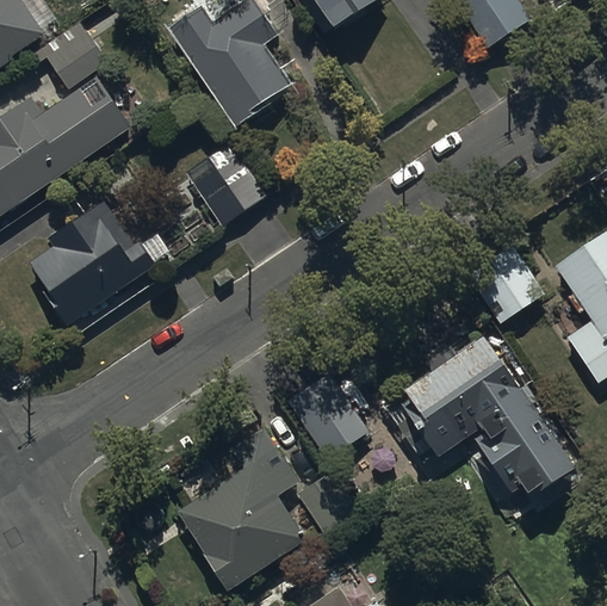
[(0,0),(0,67),(12,60),(10,56),(43,33),(19,0),(0,0)]
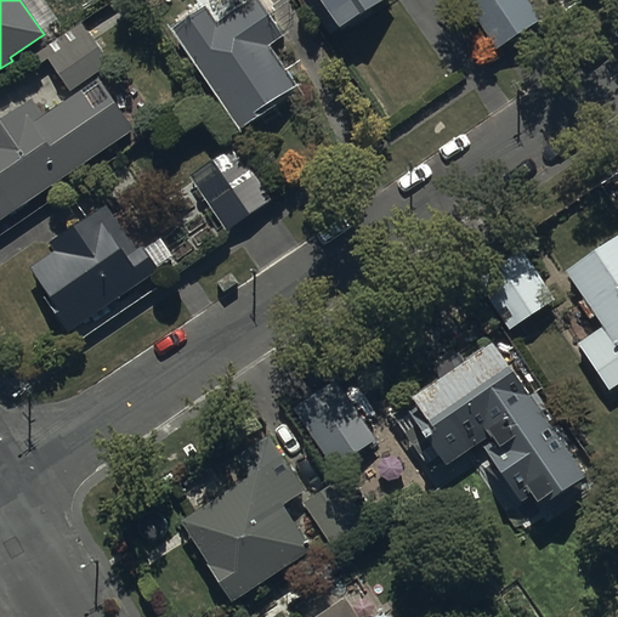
[(203,6),(170,28),(238,131),(261,117),(259,113),(296,89),(267,45),(282,35),(259,0),(250,0),(214,24),(203,6)]
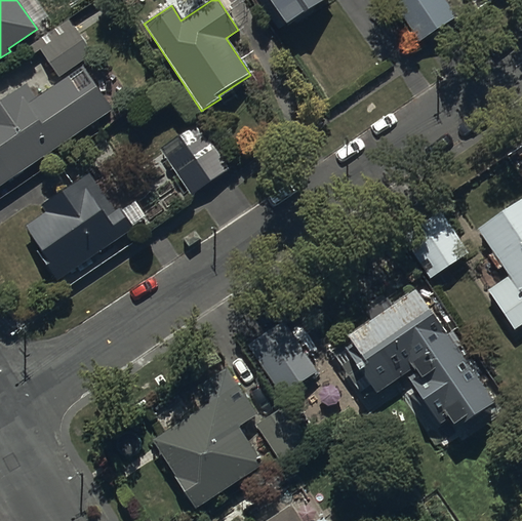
[(269,0),(287,29),(330,0),(269,0)]
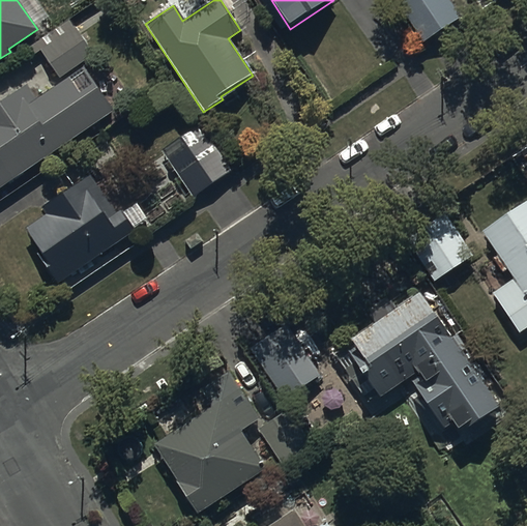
[(393,0),(421,41),(460,17),(449,0),(393,0)]
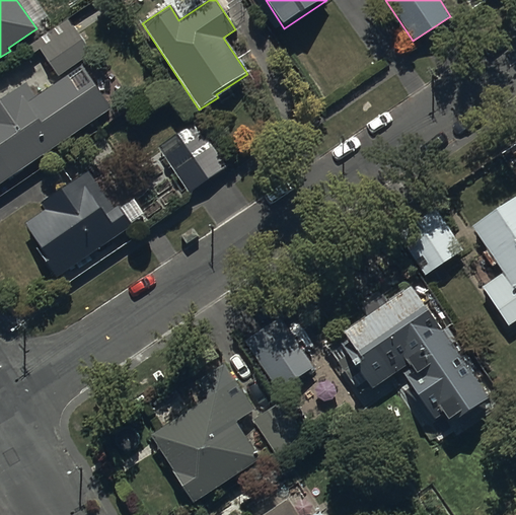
[(67,15),(25,44),(32,54),(39,49),(57,76),(91,53),(67,15)]
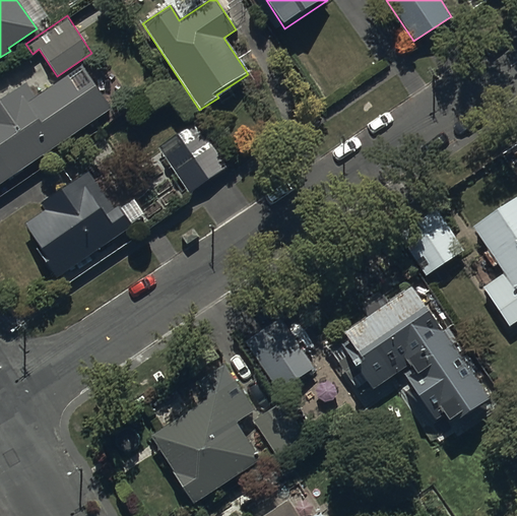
[(0,181),(111,109),(82,65),(35,98),(24,82),(0,98),(0,181)]
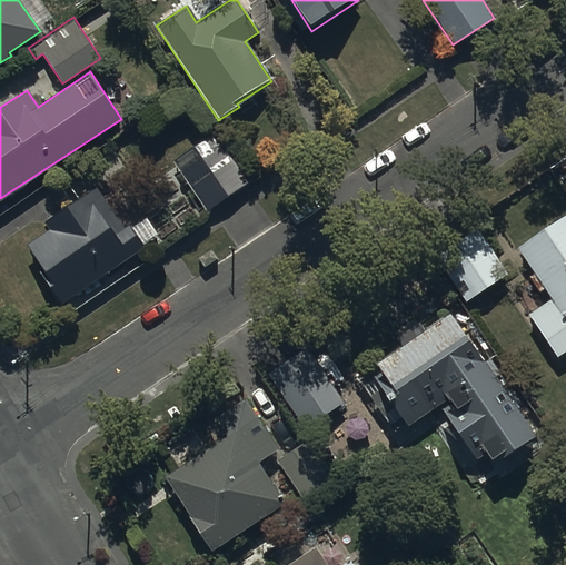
[(221,140),(177,171),(205,211),(249,180),(221,140)]
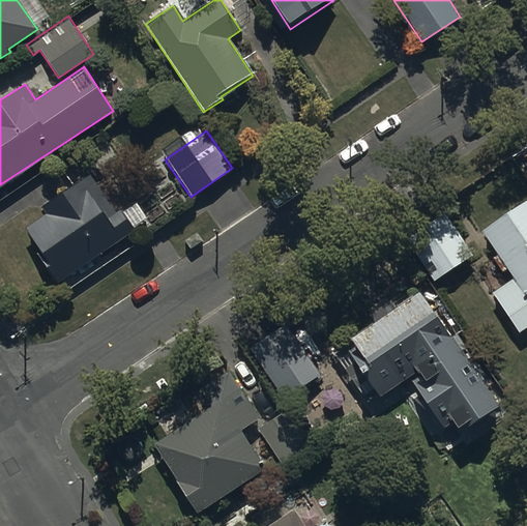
[(45,213),(25,227),(50,265),(45,268),(54,283),(135,230),(121,209),(114,214),(88,176),(40,207),(45,213)]
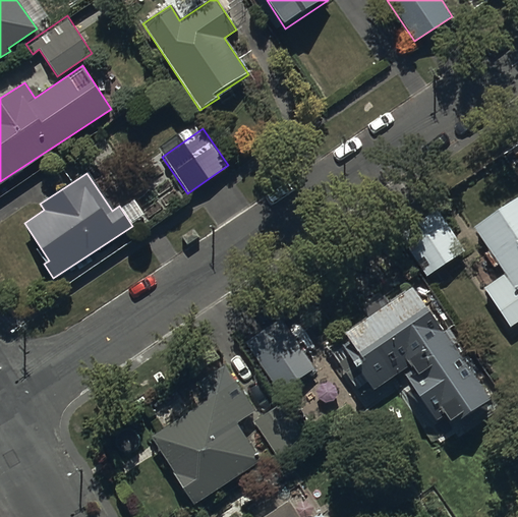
[(517,196),(473,227),(505,273),(483,287),(510,326),(517,320),(517,196)]
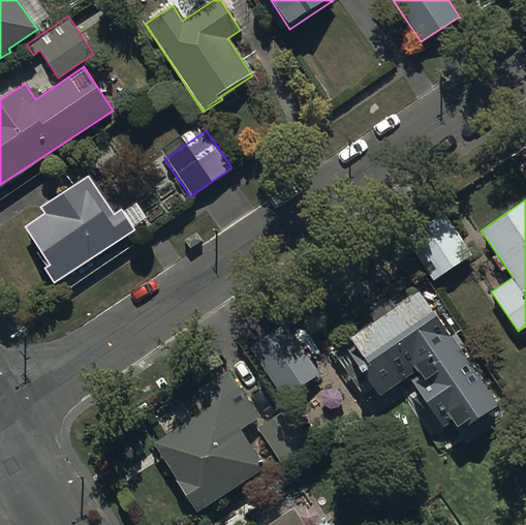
[(442,203),(400,226),(430,281),(472,257),(442,203)]
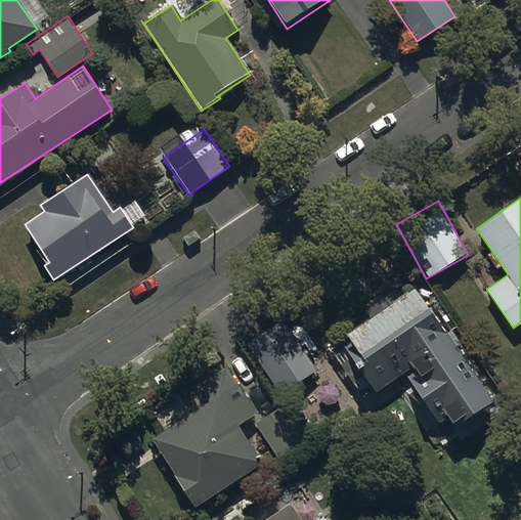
[(371,321),(330,351),(362,398),(372,392),(375,395),(406,374),(447,432),(490,402),(414,292),(391,307),(384,296),(362,310),(371,321)]
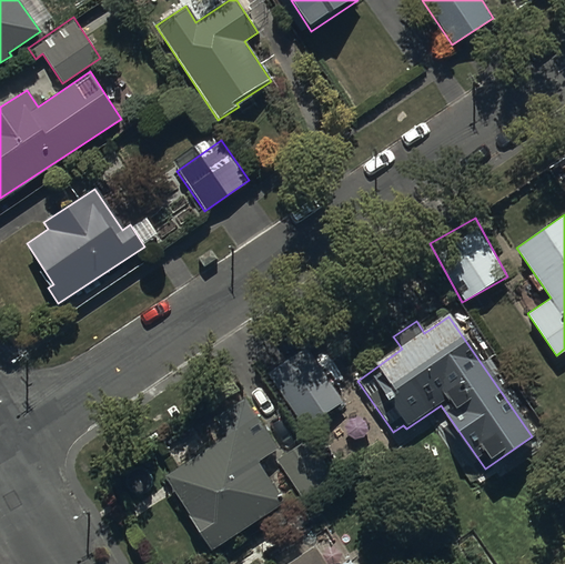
[(304,346),(265,372),(303,427),(341,401),(304,346)]
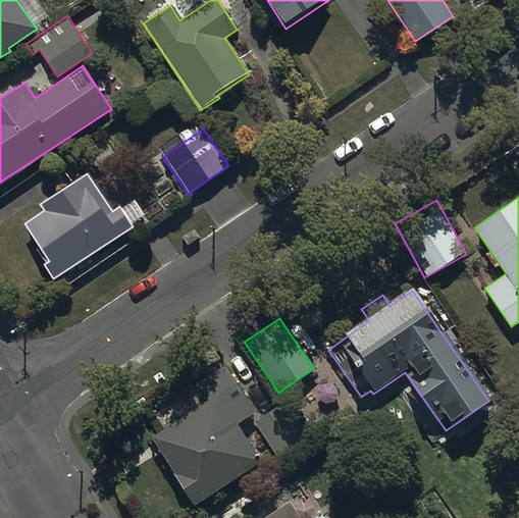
[(238,382),(151,435),(193,504),(261,462),(238,424),(256,413),(238,382)]
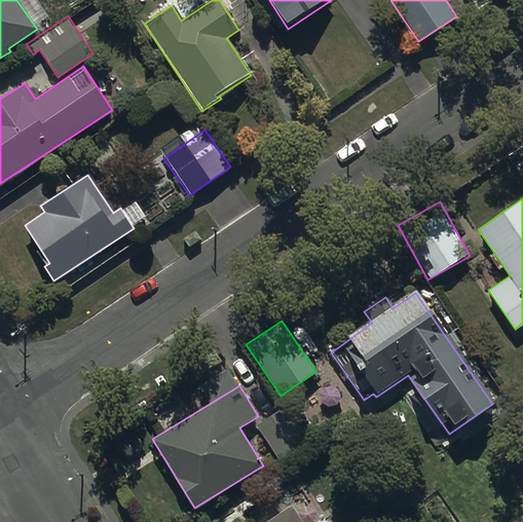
[(284,405),(255,423),(277,460),(307,441),(284,405)]
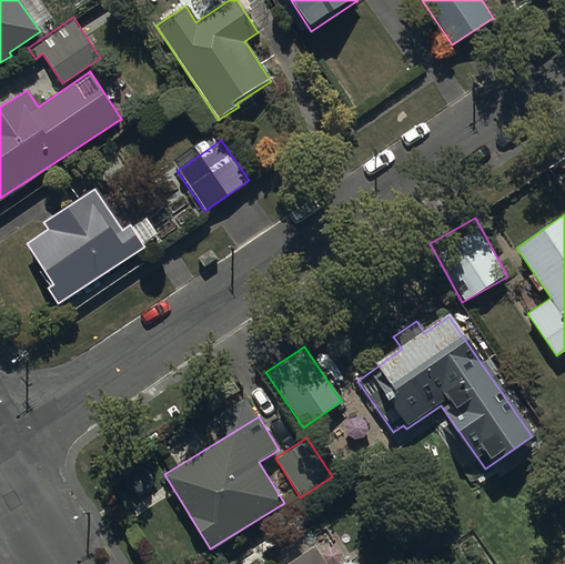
[(325,563),(314,546),(285,563),(352,563),(349,559),(340,563),(325,563)]
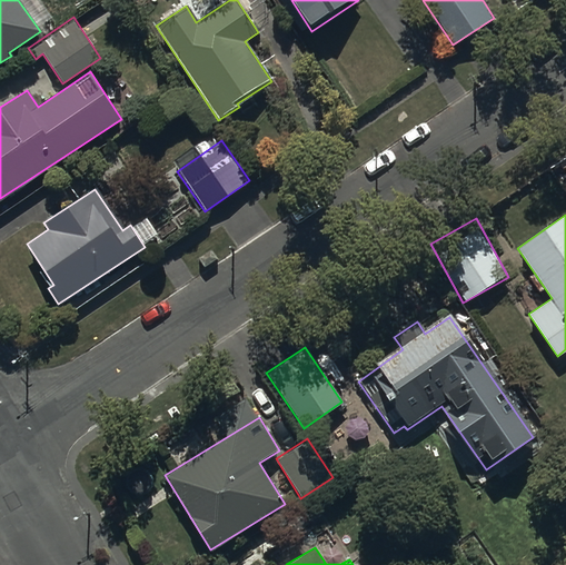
All buildings are outlined.
